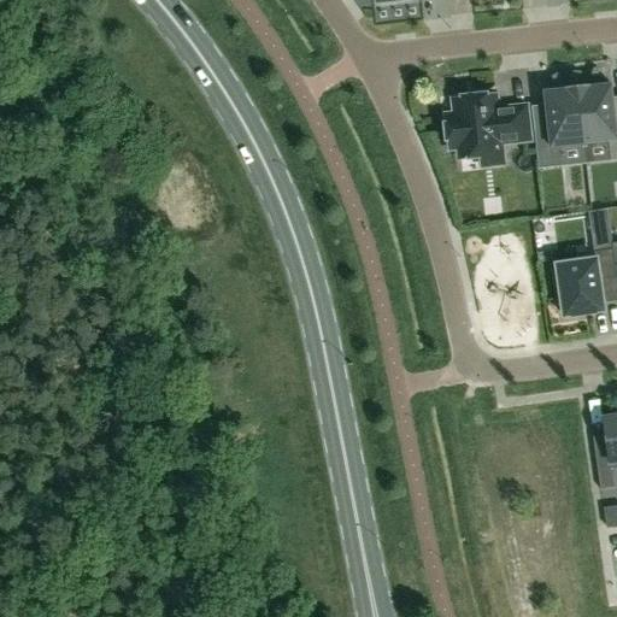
[(591,87),(591,86),(579,87),(585,145),(607,142),(609,154),(616,152),(616,121),(612,84),(591,87)]
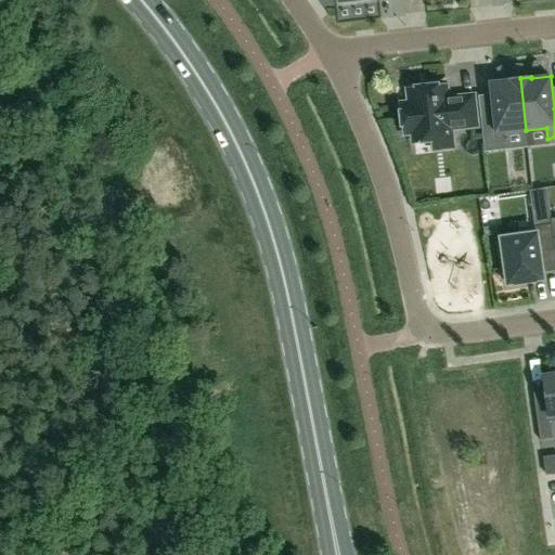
[(505,132),(526,130),(520,78),(510,79),(510,80),(490,82),(493,115),(480,117),(483,145),(506,143),(505,132)]
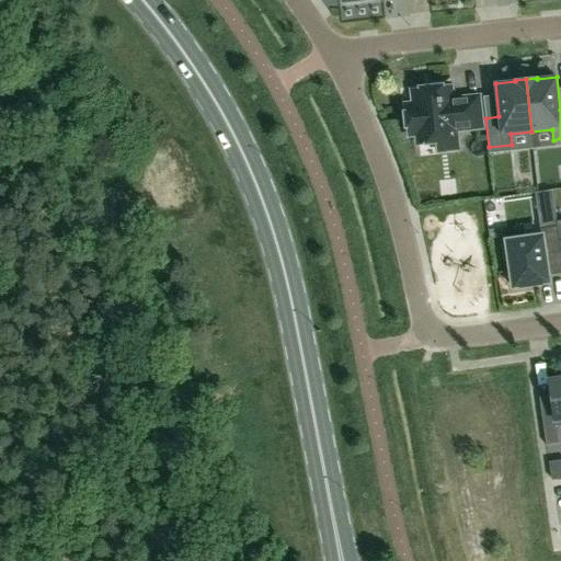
[(437,153),(461,150),(459,129),(481,127),(478,98),(451,101),(450,82),(431,84),(431,89),(413,91),(415,105),(407,106),(410,135),(419,134),(420,144),(435,141),(437,153)]
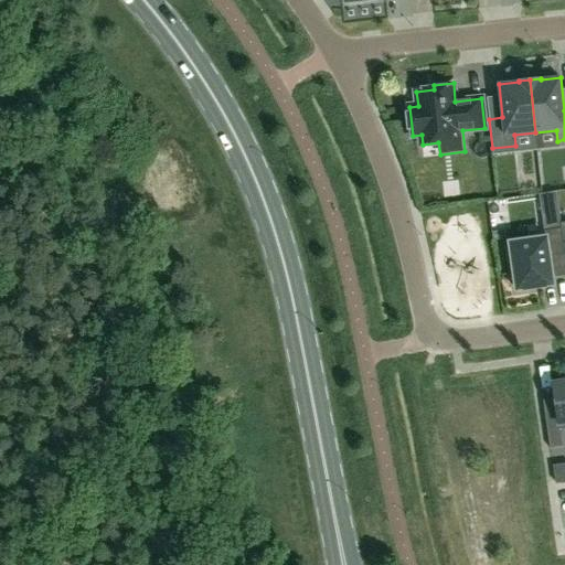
[(556,192),(540,194),(544,231),(562,228),(561,222),(556,192)]
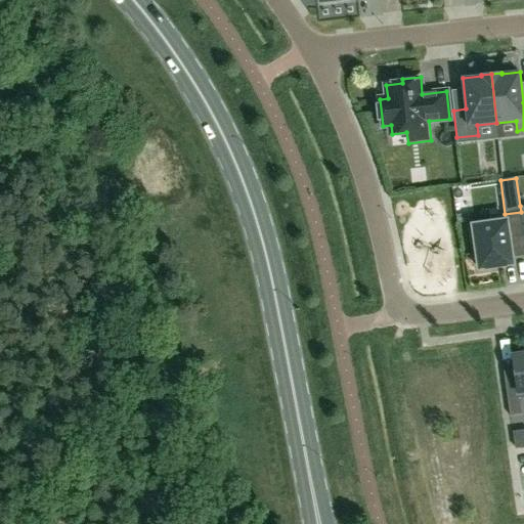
[(472,244),(476,243),(479,269),(514,265),(510,238),(523,235),(523,234),(523,232),(521,212),(505,214),(506,220),(473,225),(474,228),(470,229),(472,244)]
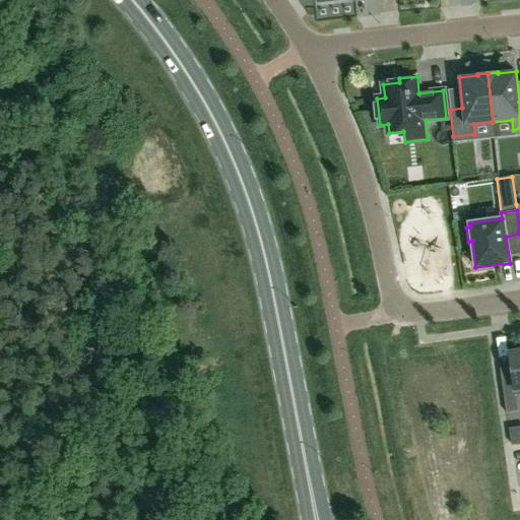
[(519,350),(510,352),(513,377),(502,379),(507,413),(519,411),(517,395),(519,394),(519,350)]
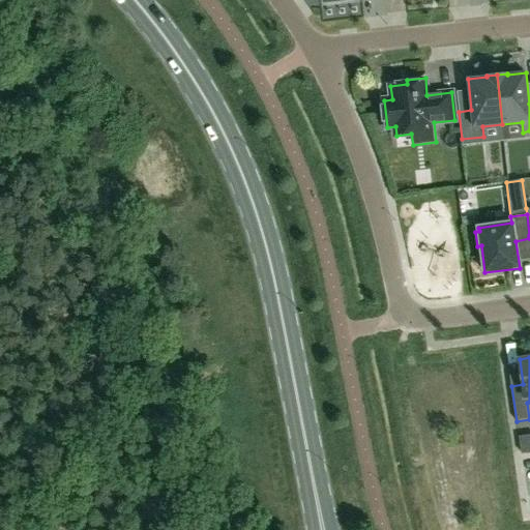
[(529,451),(529,434),(519,436),(522,453),(529,451)]
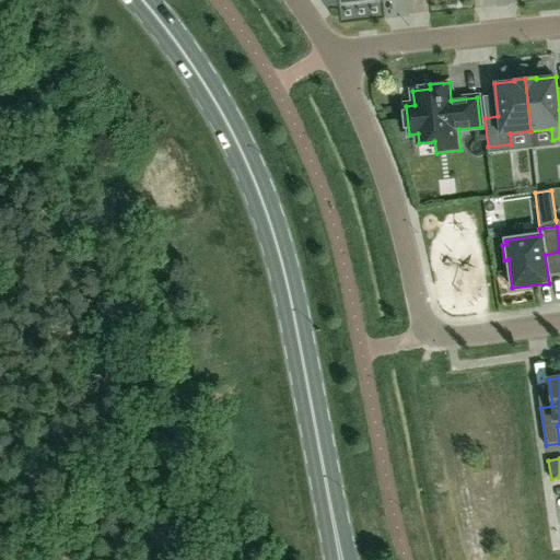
All buildings are outlined.
